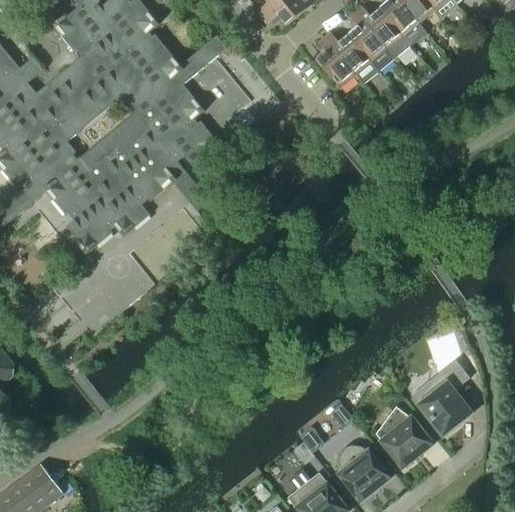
[(0,144),(3,149),(0,151),(0,166),(2,169),(5,167),(17,181),(14,183),(15,184),(25,176),(31,182),(31,183),(37,179),(46,190),(52,198),(55,196),(67,210),(64,213),(65,214),(67,211),(73,218),(65,225),(78,240),(75,242),(86,254),(97,244),(95,241),(109,229),(112,232),(112,231),(110,229),(115,225),(123,236),(135,226),(132,224),(147,212),(149,214),(150,214),(141,203),(148,198),(150,201),(151,200),(149,197),(163,185),(165,188),(173,181),(177,178),(168,168),(176,162),(177,163),(179,162),(177,161),(183,155),(193,167),(208,154),(211,156),(222,147),(213,136),(210,138),(198,124),(201,121),(200,120),(197,123),(194,119),(204,110),(195,99),(192,101),(180,86),(183,83),(214,57),(215,56),(227,47),(216,35),(180,64),(173,56),(171,58),(153,37),(156,34),(155,33),(152,36),(149,31),(159,23),(158,22),(150,12),(148,15),(136,0),(132,0),(131,1),(130,0),(108,0),(103,4),(100,0),(75,0),(79,5),(65,16),(63,13),(51,23),(60,34),(63,32),(75,47),(73,49),(73,50),(76,47),(82,54),(75,60),(78,63),(70,70),(67,67),(36,93),(27,81),(23,84),(14,73),(21,68),(20,67),(13,59),(11,61),(0,48),(0,144)]
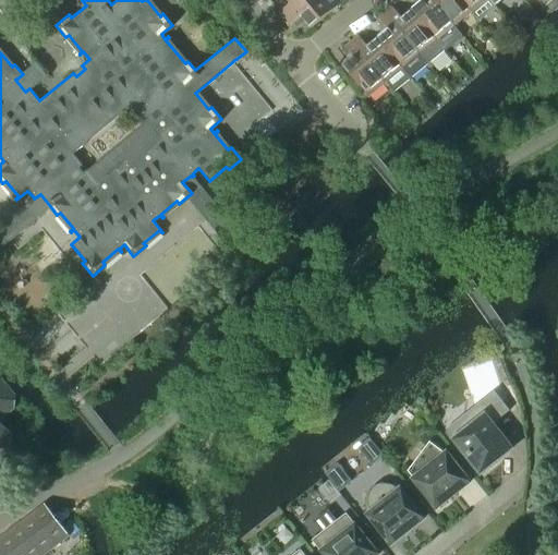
[(279,11),(284,17),(305,0),(288,0),(290,2),(279,11)]
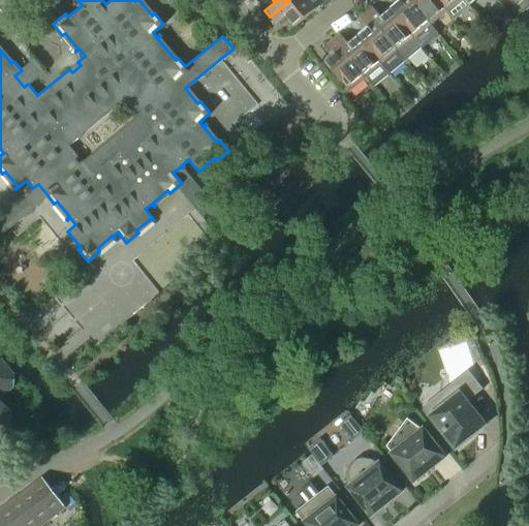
[(289,0),(270,17),(276,23),(285,14),(294,25),(322,2),(324,5),(331,0),(289,0)]
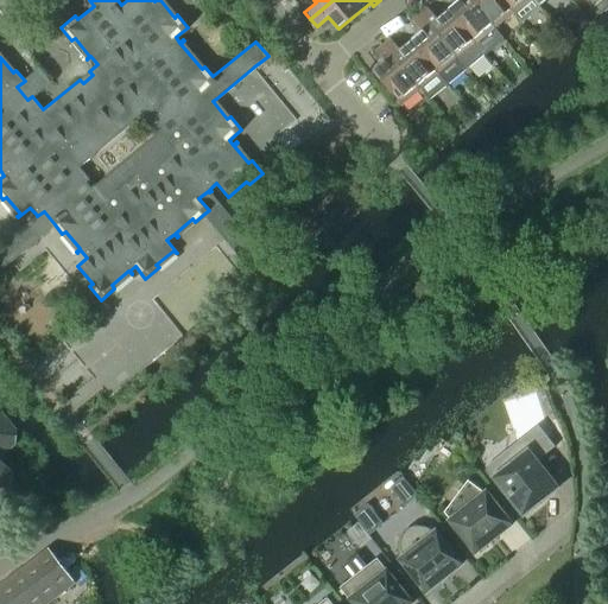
[(460,0),(449,8),(485,52),(504,37),(494,26),(473,0),(460,0)]
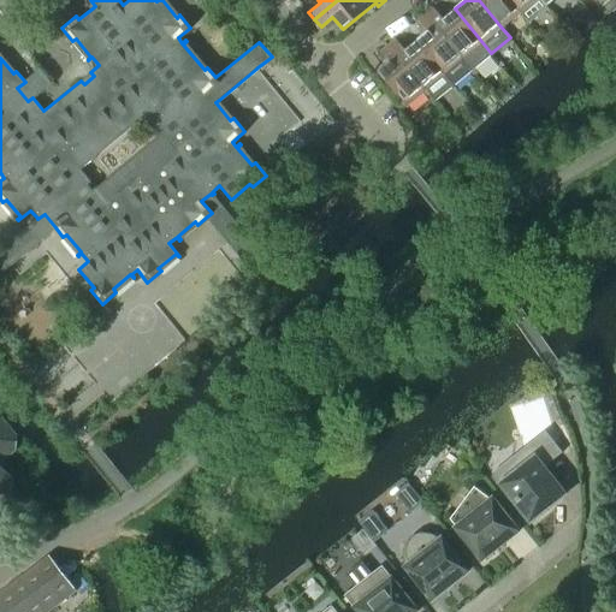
[(479,0),(501,27),(520,11),(510,0),(479,0)]
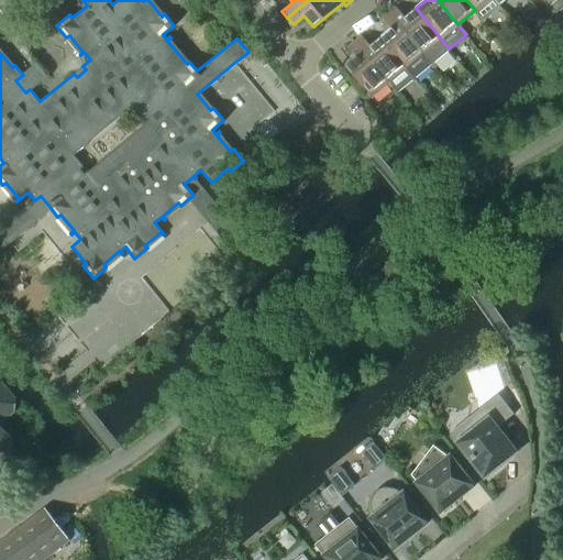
[(466,0),(475,10),(484,20),(500,6),(496,0),(466,0)]
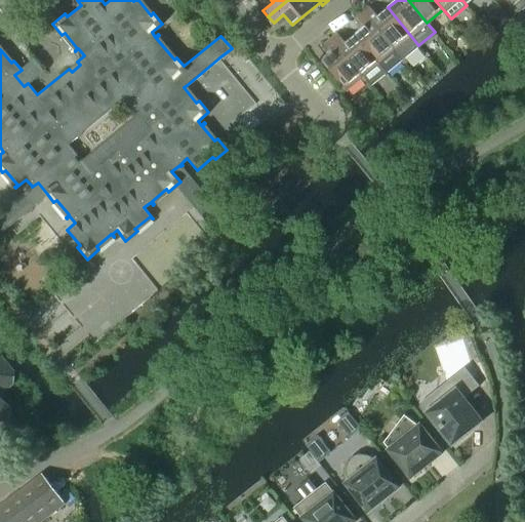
[(369,5),(363,10),(402,58),(418,45),(388,7),(377,15),(369,5)]
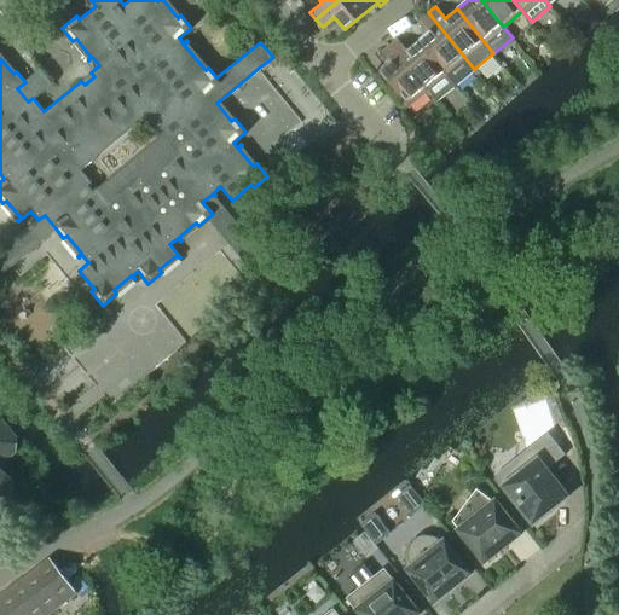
[(431,30),(418,40),(446,74),(456,85),(474,69),(428,12),(421,19),(431,30)]
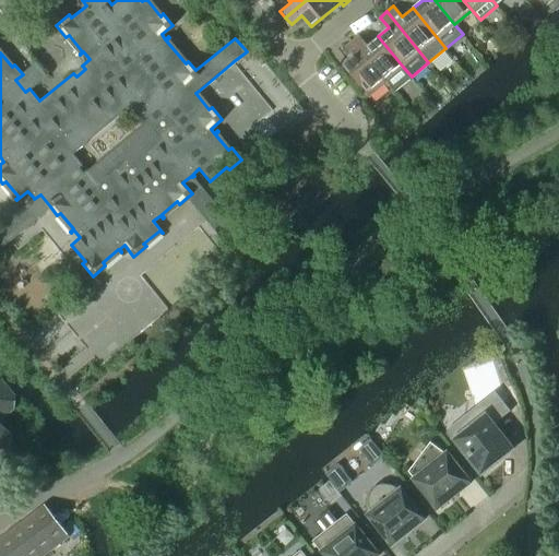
[(359,34),(353,39),(385,81),(394,91),(412,77),(403,67),(378,36),(368,45),(359,34)]
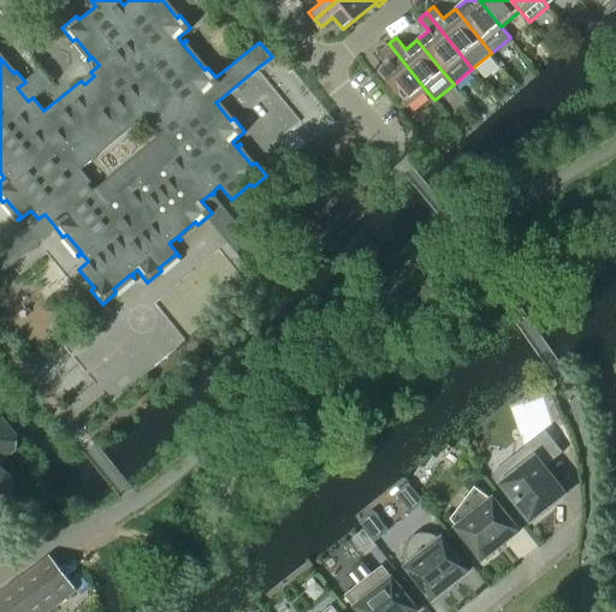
[(425,89),(389,43),(380,49),(391,61),(378,72),(406,105),(425,89)]
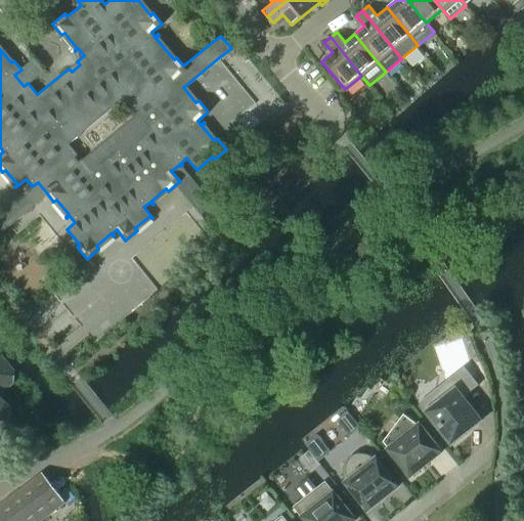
[(44,71),(34,57),(20,69),(22,70),(14,75),(24,86),(28,83),(44,71)]
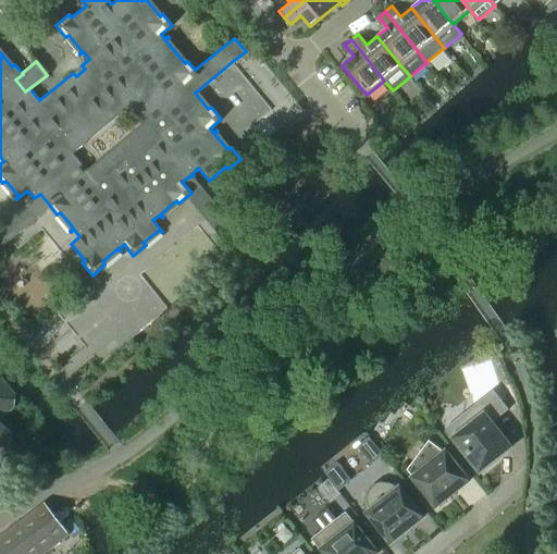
[(225,243),(239,232),(194,175),(192,176),(190,175),(182,182),(192,193),(187,196),(225,243)]
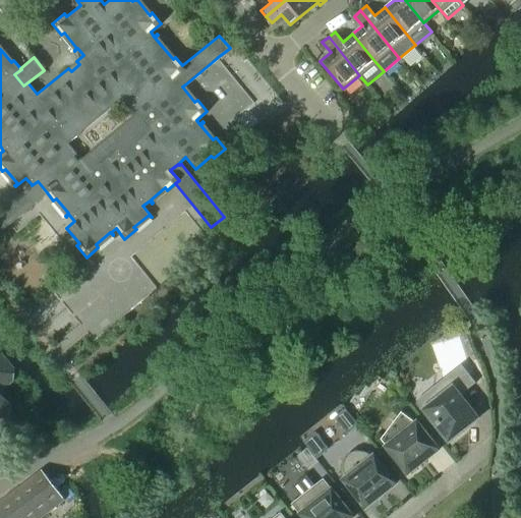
[(1,210),(11,222),(47,192),(38,181),(32,185),(32,184),(1,210)]
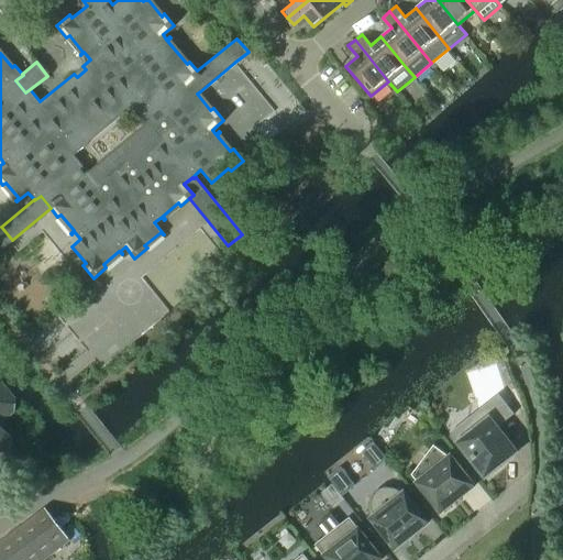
[(0,227),(0,244),(2,249),(11,241),(12,240),(1,227),(0,227)]
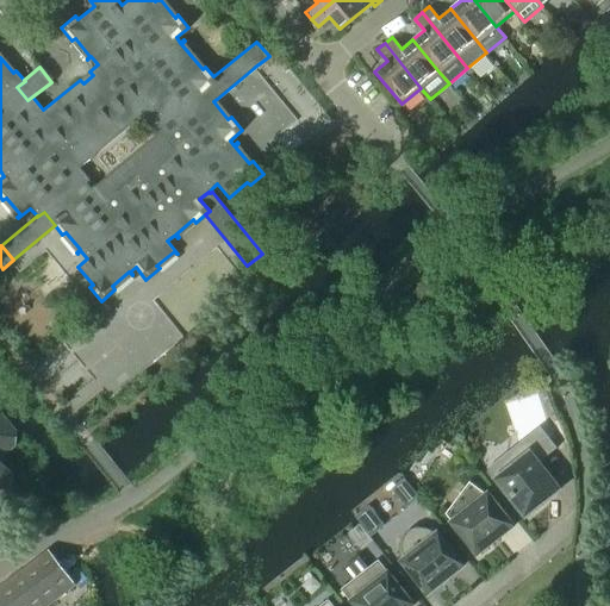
[(262,254),(247,266),(248,267),(256,276),(271,264),(263,255),(262,254)]
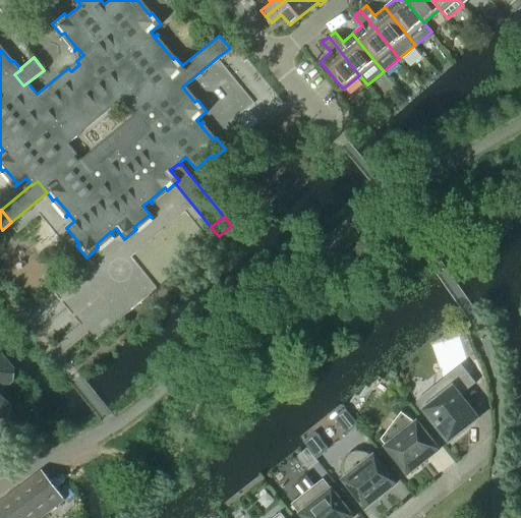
[(450,372),(415,399),(449,441),(477,418),(459,395),(475,382),(469,375),(472,373),(459,334),(440,341),(441,345),(442,344),(448,363),(447,363),(450,372)]
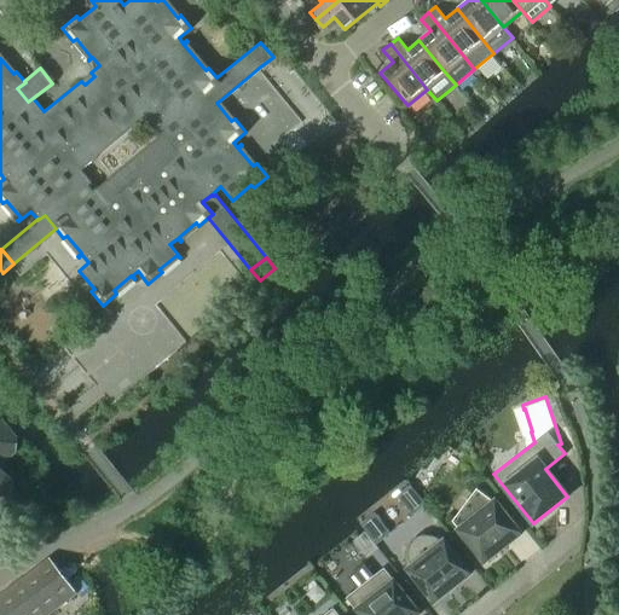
[(0,463),(15,451),(16,436),(1,418),(0,418),(0,505),(11,499),(12,479),(1,469),(0,468),(0,463)]
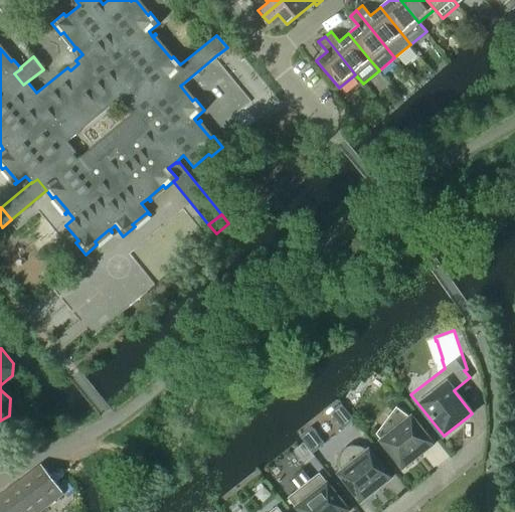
[(341,403),(330,412),(343,428),(353,419),(341,403)]
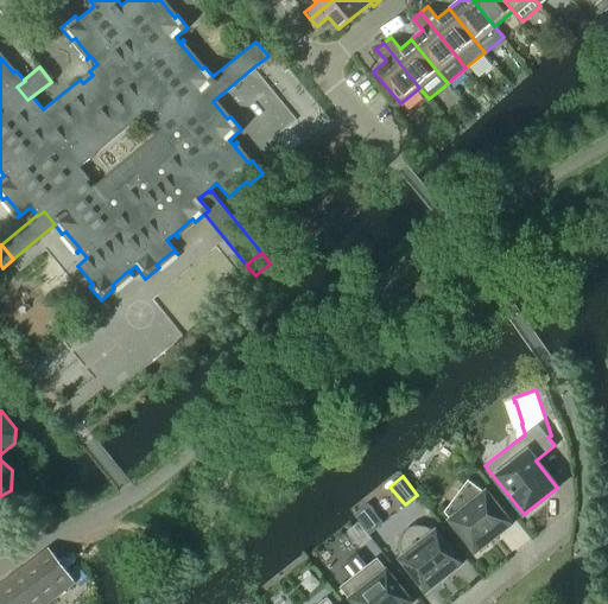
[(444,512),(450,519),(449,520),(474,553),(512,523),(486,491),(485,493),(468,479),(444,512)]
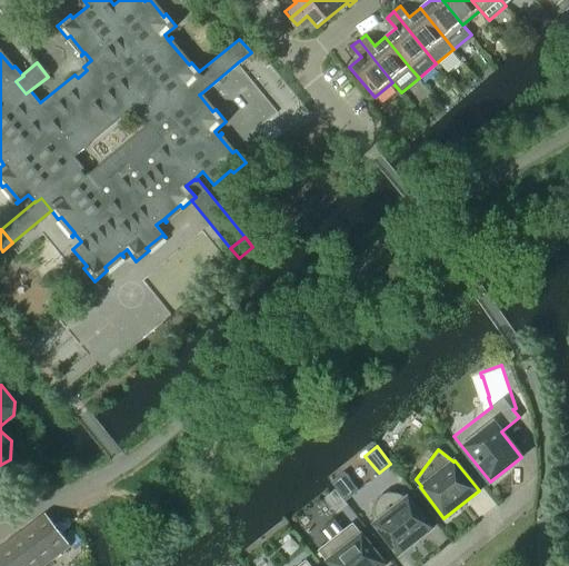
[(335,488),(325,496),(337,513),(347,504),(335,488)]
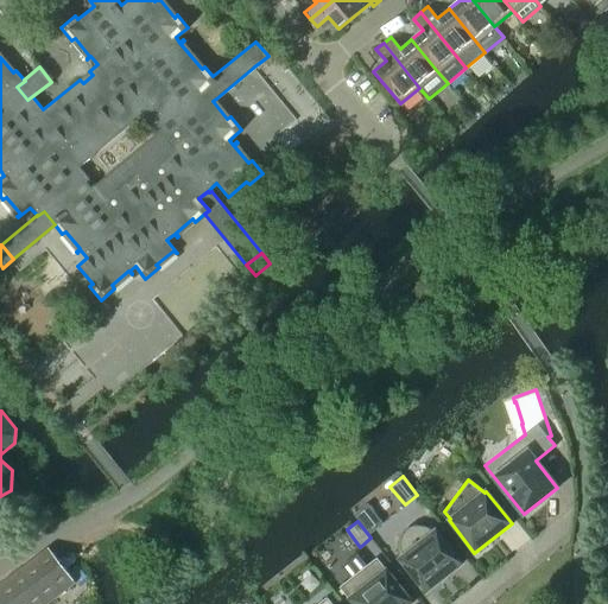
[(401,558),(399,560),(425,592),(462,563),(437,531),(435,532),(432,531),(431,529),(429,527),(428,527),(425,526),(416,525),(412,525),(409,526),(403,532),(401,533),(399,536),(398,539),(398,547),(398,548),(398,552),(399,554),(400,557),(401,558)]
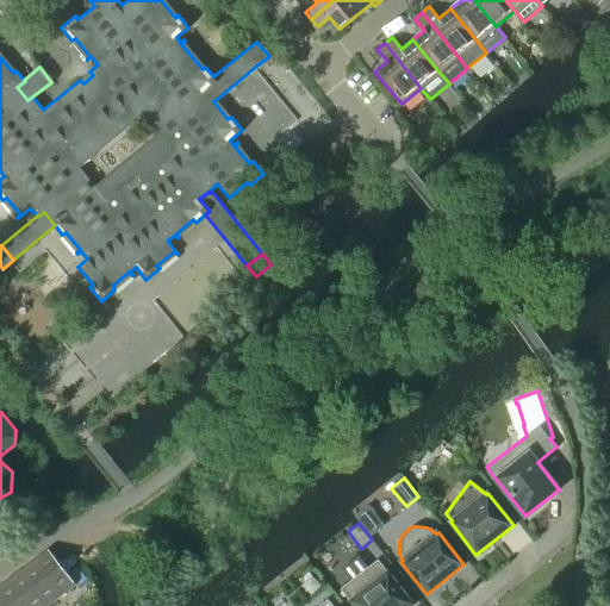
[(0,587),(0,605),(45,605),(75,582),(49,549),(0,587)]
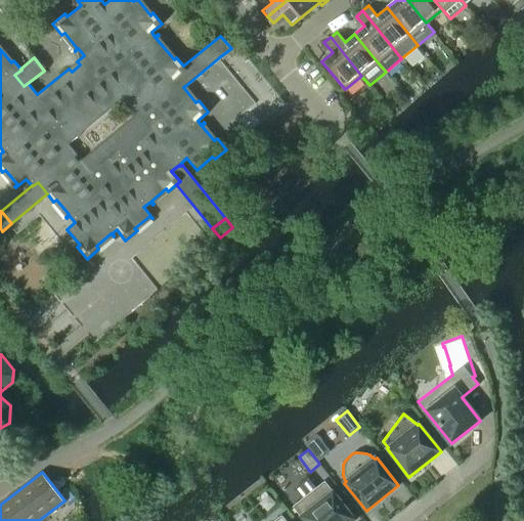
[(302,498),(293,506),(304,520),(352,520),(355,519),(324,480),(315,488),(307,479),(294,489),(302,498)]
